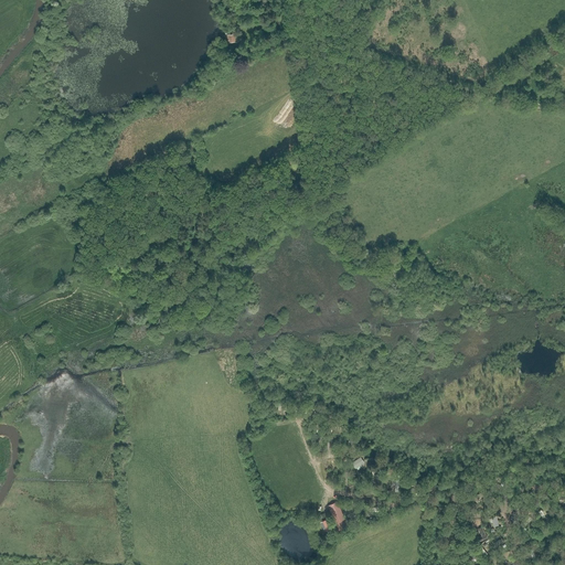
[(118,264),(120,267),(126,264),(120,256),(113,262),(116,266),(118,264)]
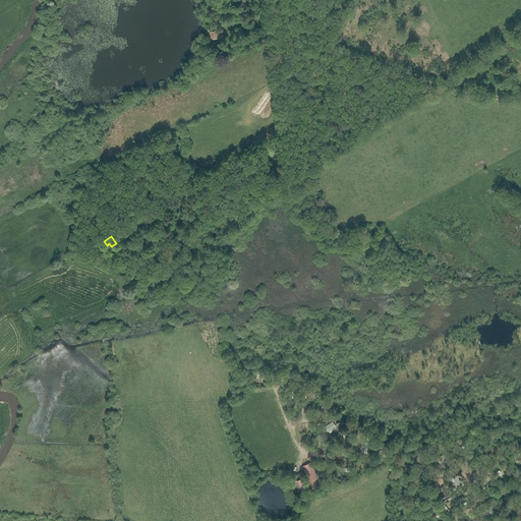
[(336,427),(333,421),(325,427),(328,432),(336,427)]
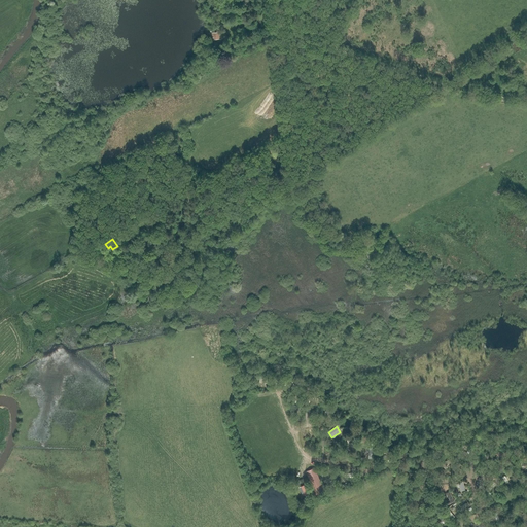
[(315,467),(306,471),(316,495),(325,492),(315,467)]
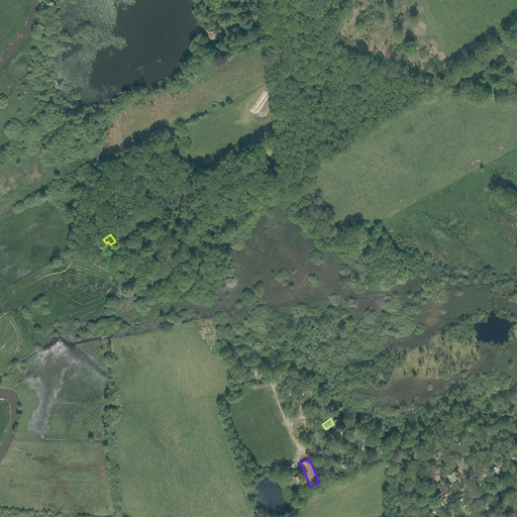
[(456,481),(454,473),(449,474),(449,475),(447,475),(448,479),(450,478),(451,482),(456,481)]
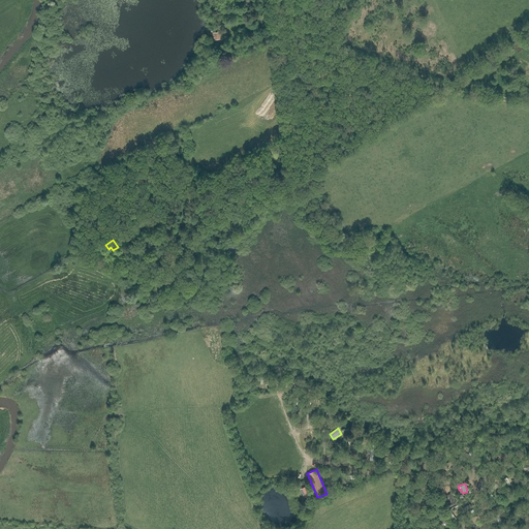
[(308,485),(302,487),(305,496),(312,494),(308,485)]
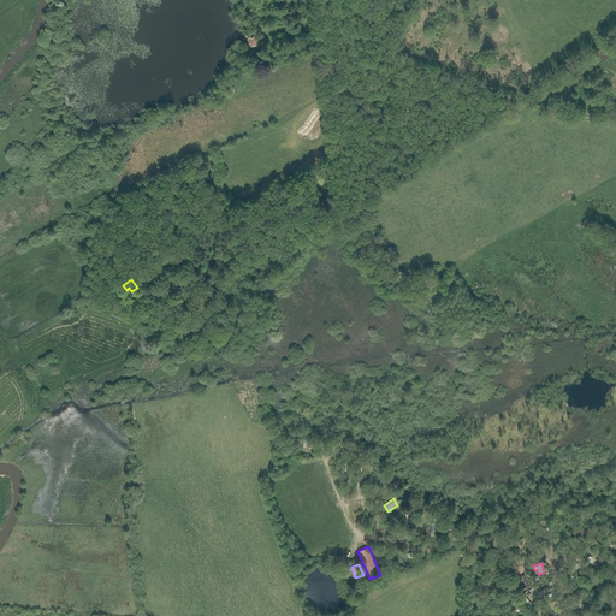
[(526,584),(521,586),(523,591),(528,588),(527,587),(532,585),(526,574),(522,576),(526,584)]
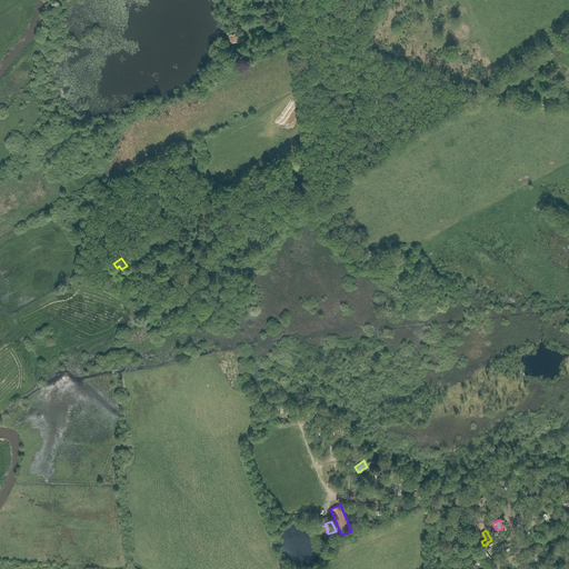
[(497,543),(499,549),(508,546),(506,539),(497,543)]
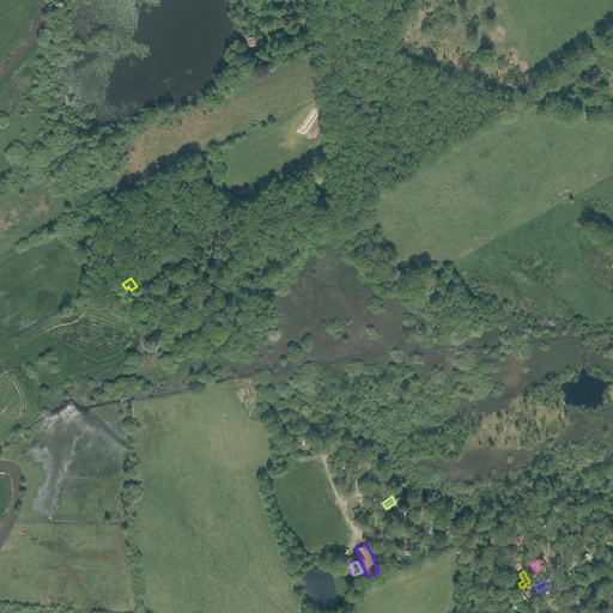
[(513,596),(507,601),(513,608),(517,605),(513,596)]
